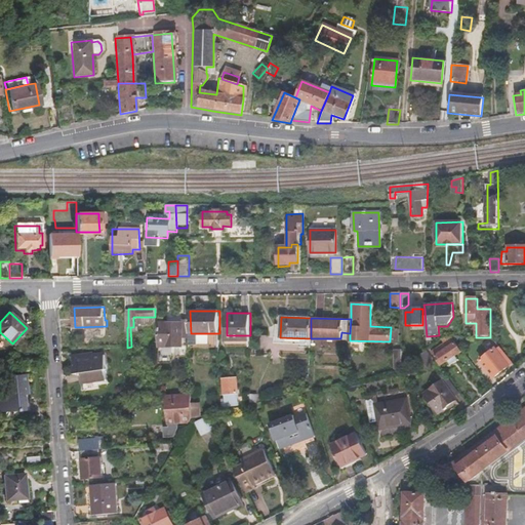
[(159,323),(160,347),(183,347),(183,323),(159,323)]
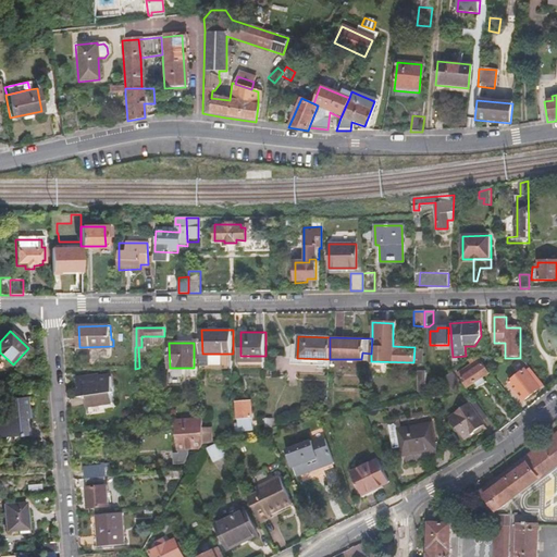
[(489,374),(478,357),(474,357),(472,359),(469,360),(471,364),(460,372),(468,386),(489,374)]
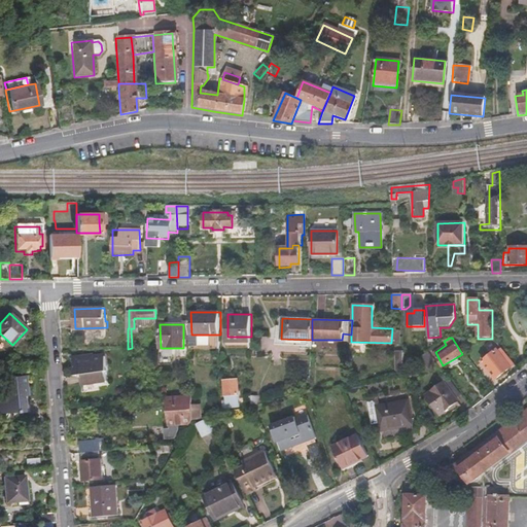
[(499,346),(492,339),(478,339),(470,339),(470,349),(478,349),(478,347),(499,346)]
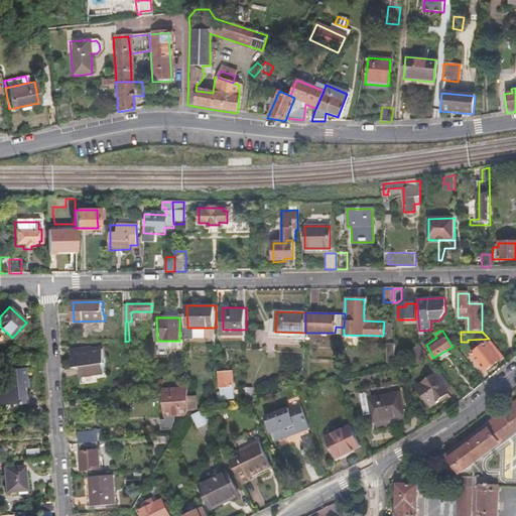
[(485,371),(503,358),(490,341),(472,355),(485,371)]
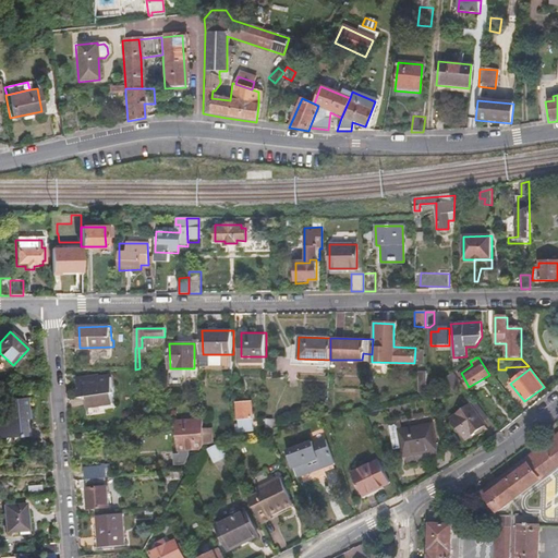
[(451,391),(462,383),(455,372),(444,379),(451,391)]
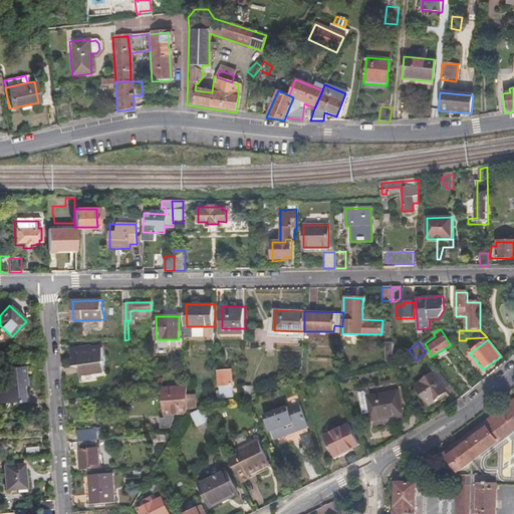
[(93,347),(71,350),(73,366),(78,365),(80,381),(96,380),(96,376),(103,375),(102,362),(104,362),(102,348),(93,348),(93,347)]
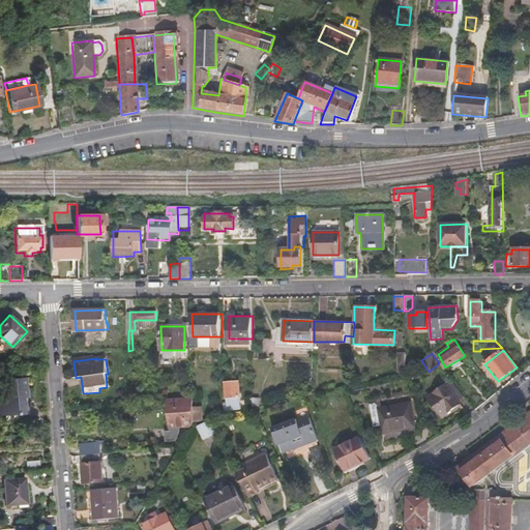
[(25,377),(1,379),(2,395),(0,395),(0,414),(25,413),(24,394),(26,394),(25,377)]
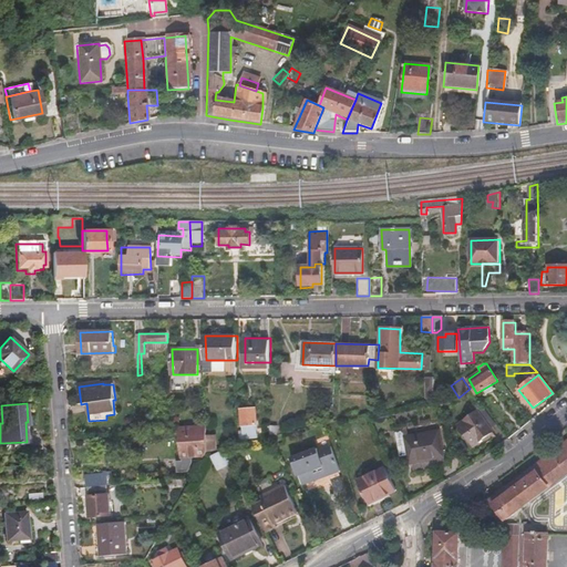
[(495,424),(483,406),(477,411),(490,429),(495,424)]
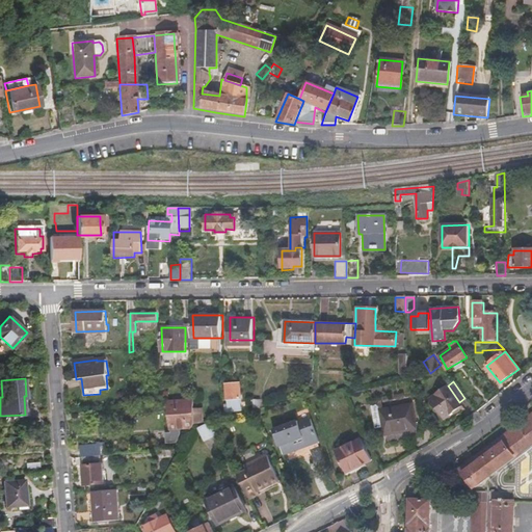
[(242,383),(230,383),(230,406),(228,406),(227,410),(242,410),(242,383)]
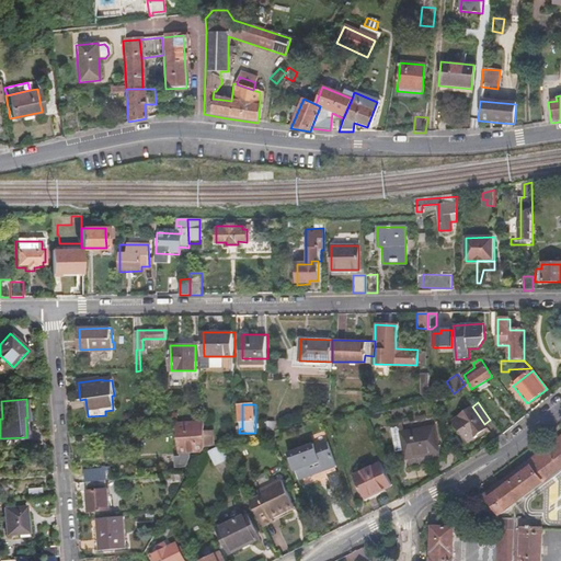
[(472,407),(453,421),(466,441),(487,426),(484,424),(472,407)]
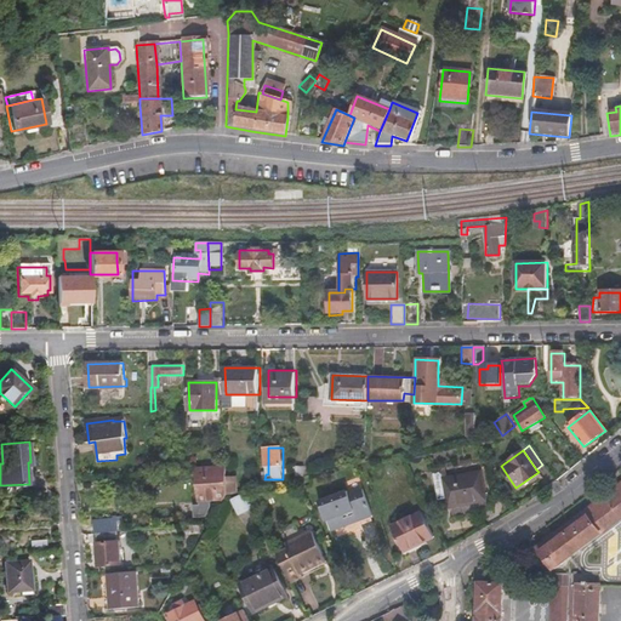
[(224,497),(227,494),(226,467),(198,469),(200,500),(224,499),(224,497)]
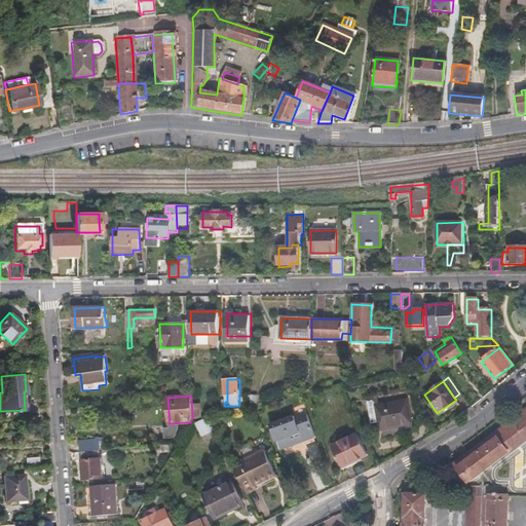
[(373,402),(366,403),(369,416),(375,415),(379,433),(411,425),(406,400),(374,406),(373,402)]
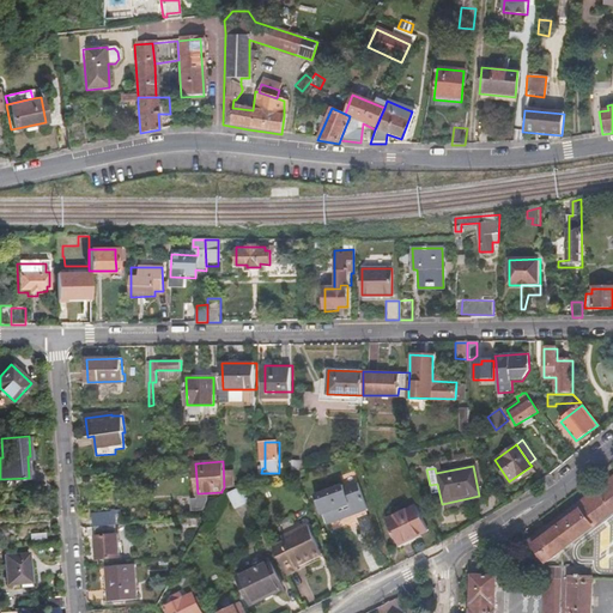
[(237,486),(236,469),(225,471),(226,489),(237,486)]
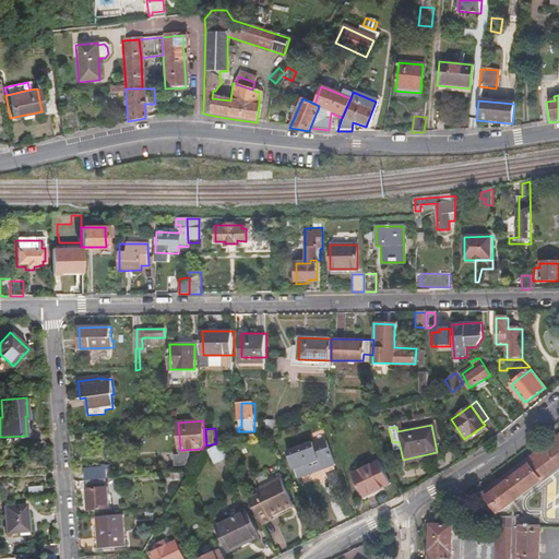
[(558,436),(485,494),(499,513),(558,466),(558,436)]
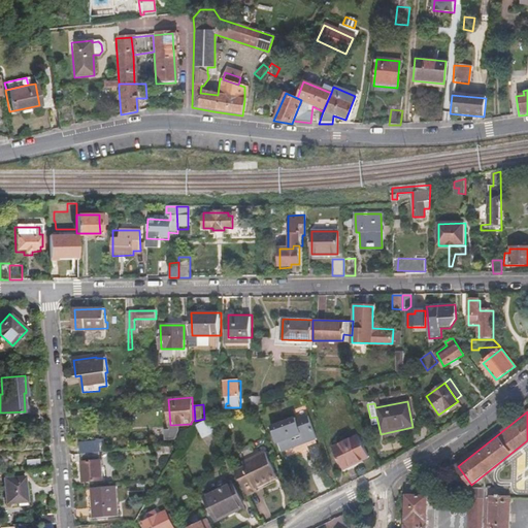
[(300,417),(273,424),(276,436),(278,435),(283,450),(318,440),(310,417),(301,420),(300,417)]
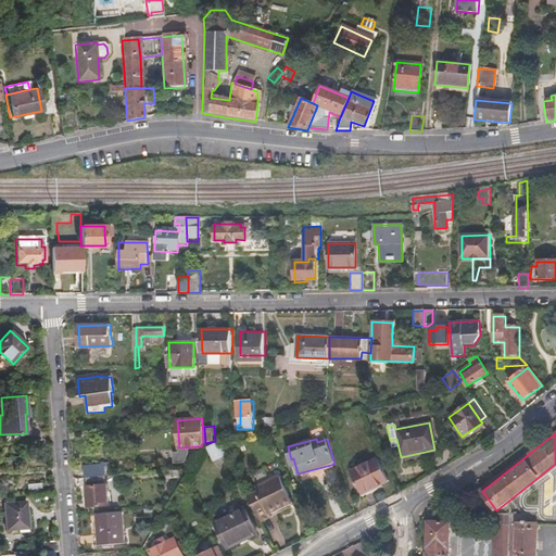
[(220,441),(209,447),(214,458),(226,453),(220,441)]
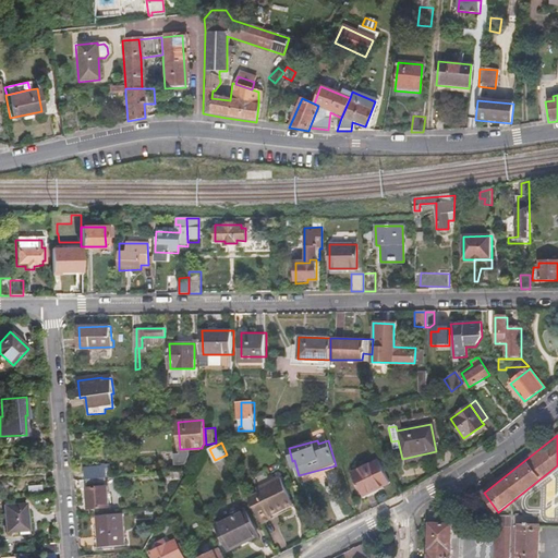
[(379,462),(352,474),(363,497),(389,483),(379,462)]
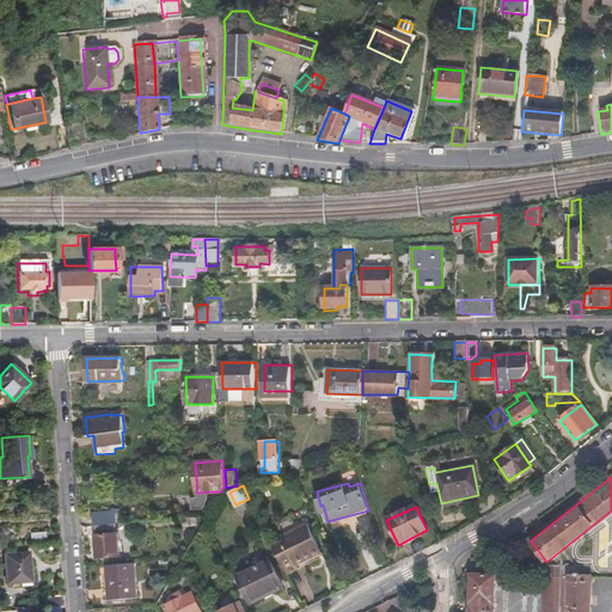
[(117,525),(123,524),(122,510),(112,510),(112,513),(93,514),(95,526),(97,526),(117,525)]
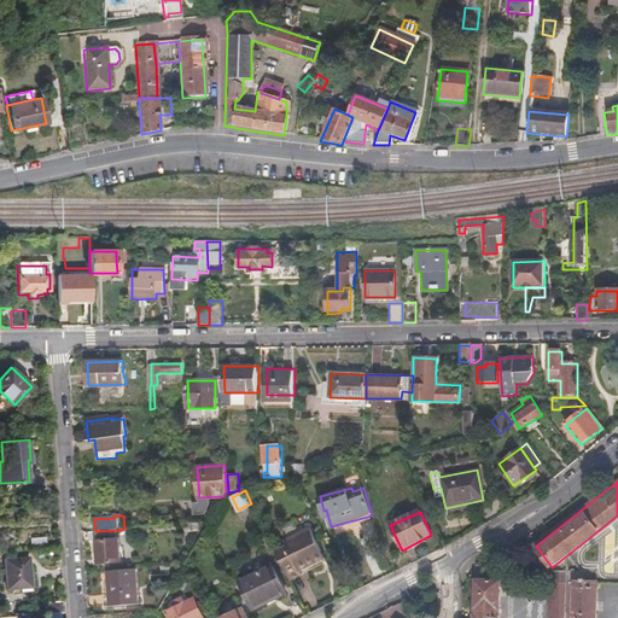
[(202,531),(202,523),(188,523),(188,532),(202,531)]
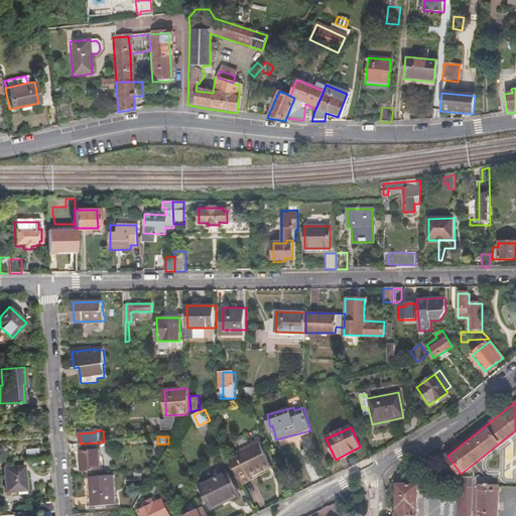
[(241,455),(231,460),(243,484),(267,472),(266,469),(272,466),(260,440),(239,452),(241,455)]
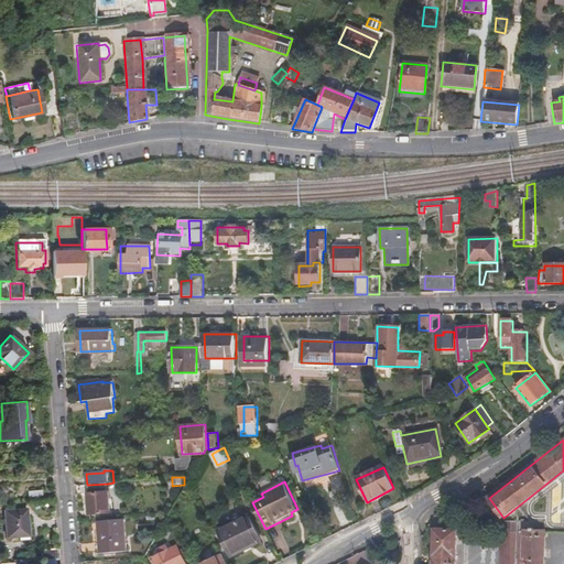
[(108,484),(89,485),(89,490),(88,491),(89,513),(111,512),(110,491),(109,491),(108,484)]
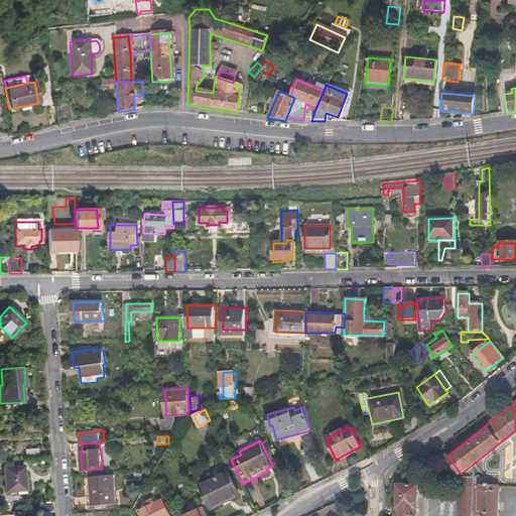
[(26,458),(39,457),(38,447),(25,448),(26,458)]
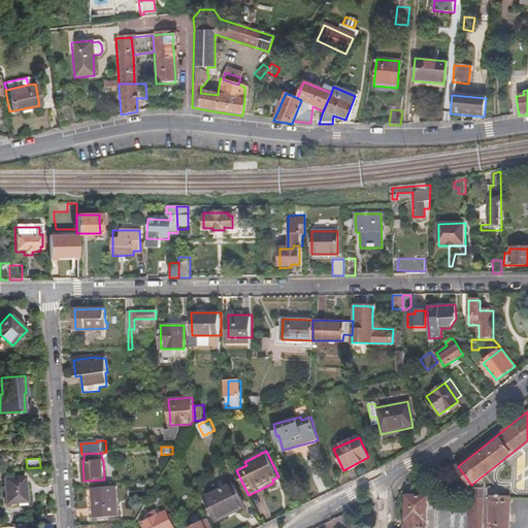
[(26,477),(5,479),(7,502),(19,501),(20,505),(31,504),(30,484),(27,484),(26,477)]
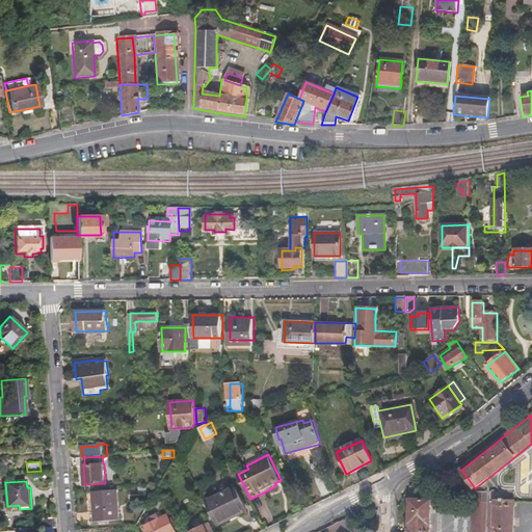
[(236,487),(209,500),(219,522),(246,509),(236,487)]
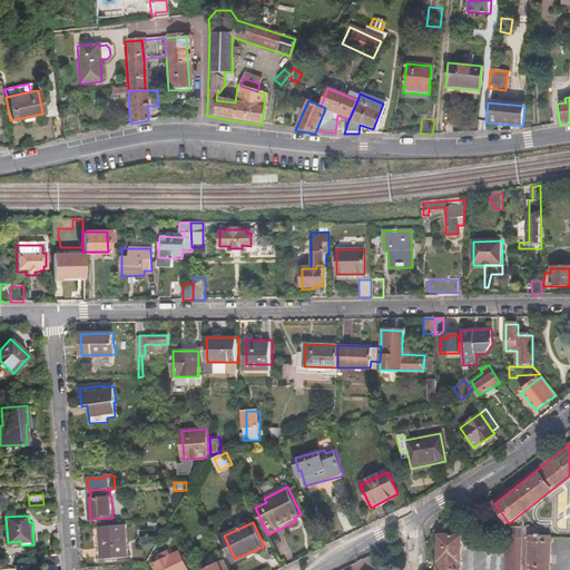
[(128,557),(127,526),(99,527),(100,541),(104,541),(106,559),(128,557)]
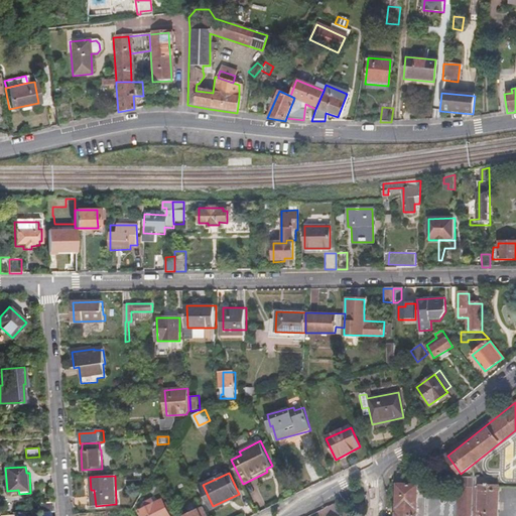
[(497,515),(498,476),(476,476),(475,515),(497,515)]
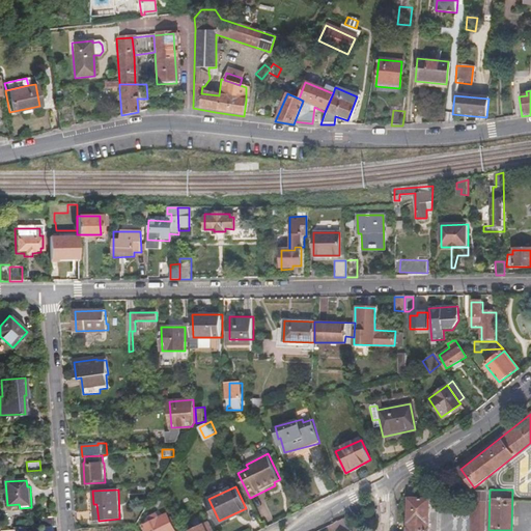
[(472,493),(470,530),(485,530),(486,493),(472,493)]
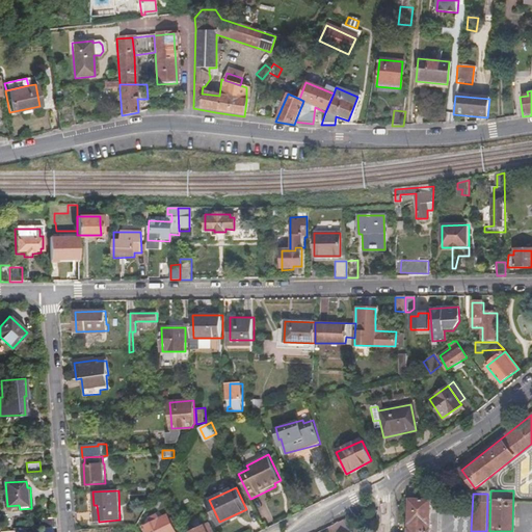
[(162,502),(158,499),(154,506),(158,509),(162,502)]
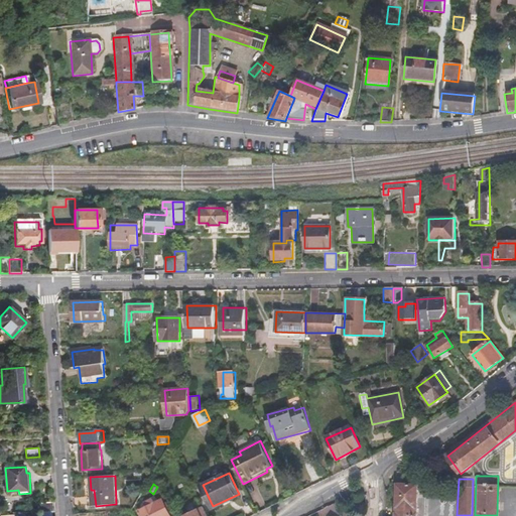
[(418,515),(419,488),(398,487),(397,515),(418,515)]
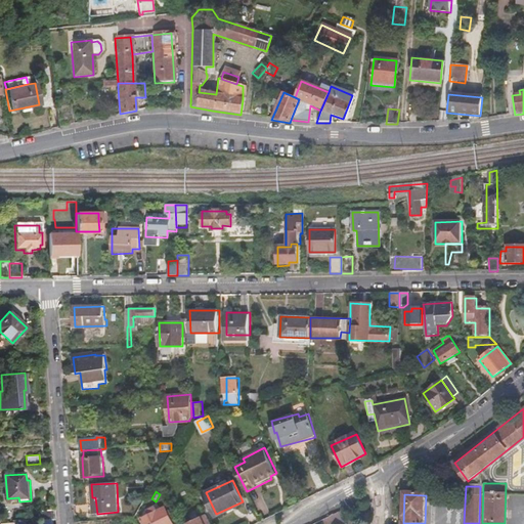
[(149,515),(142,519),(143,523),(172,523),(173,523),(165,507),(158,511),(156,507),(148,511),(149,515)]
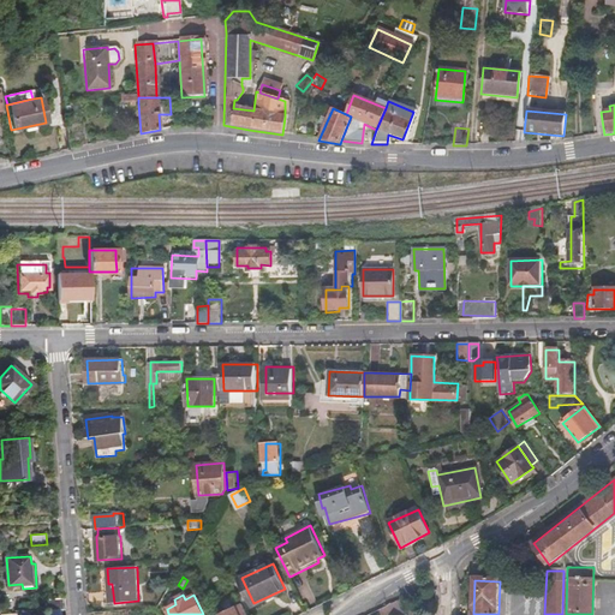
[(59,610),(65,610),(65,598),(45,601),(46,611),(48,611),(59,610)]
